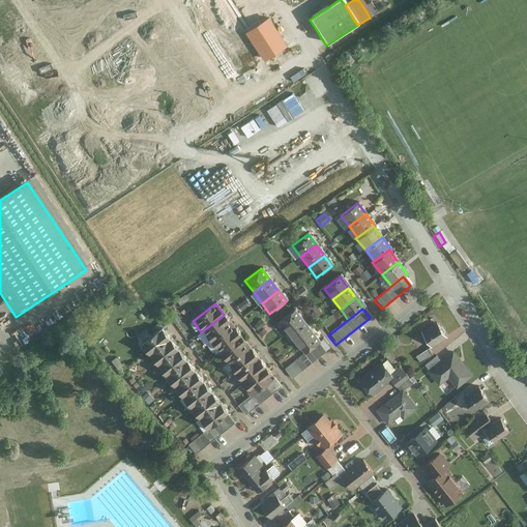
[(279,324),(287,334),(303,322),(295,312),(279,324)]
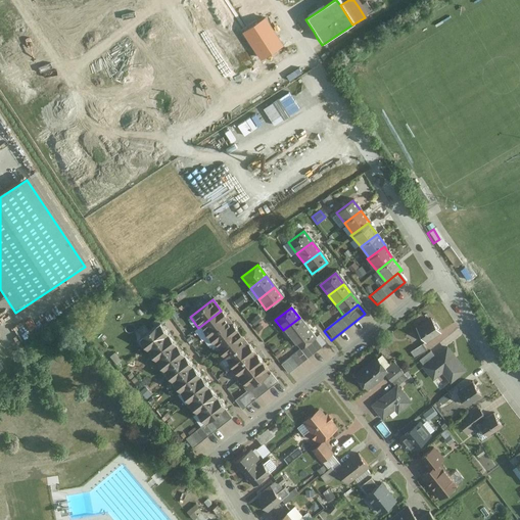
[(221,311),(198,328),(207,338),(229,321),(221,311)]
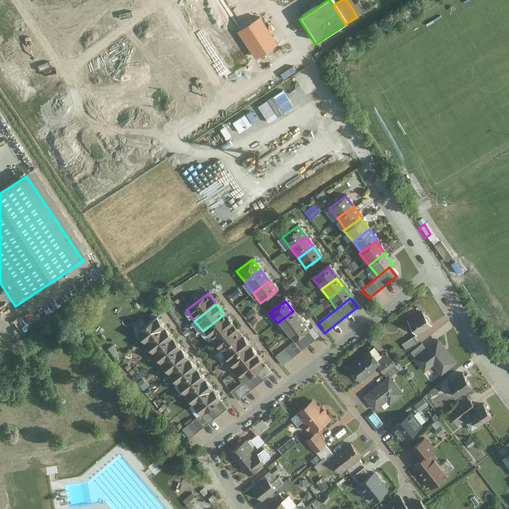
[(277,323),(284,333),(300,321),(293,311),(277,323)]
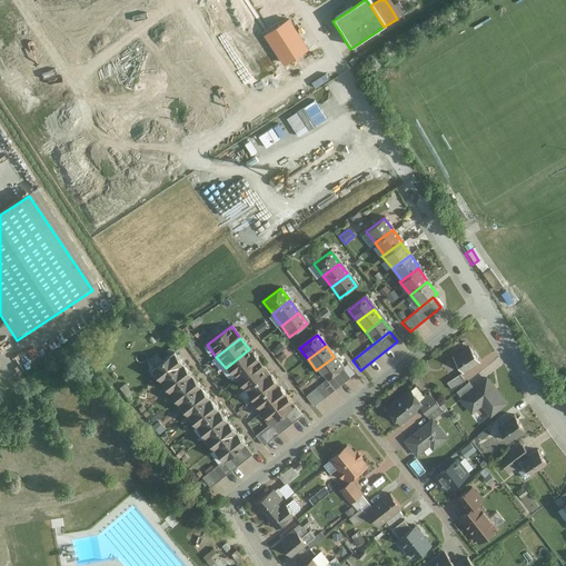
[(249,349),(226,368),(235,380),(259,361),(249,349)]
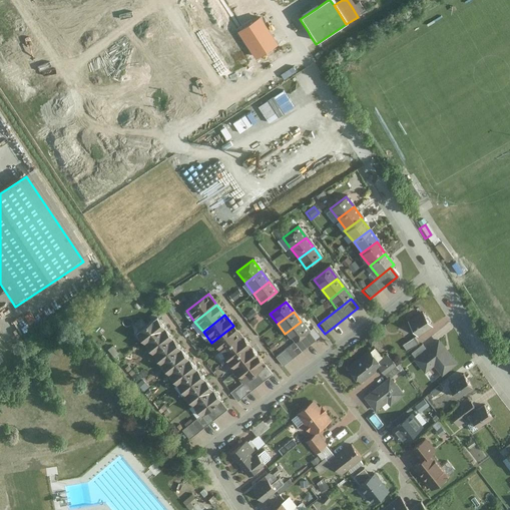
[(421,315),(406,325),(415,339),(430,329),(421,315)]
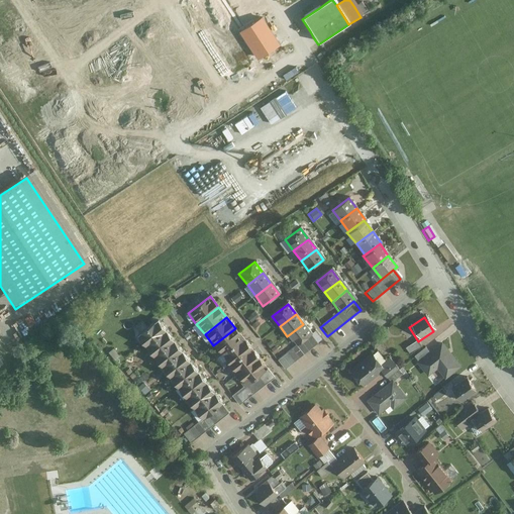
[(135,335),(144,346),(165,331),(156,319),(135,335)]
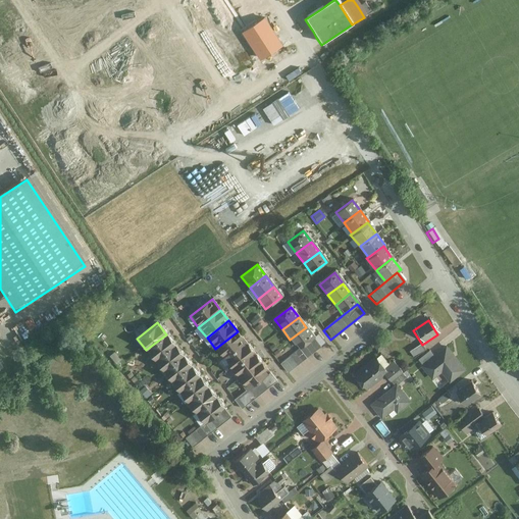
[(290,340),(298,350),(312,340),(314,338),(306,327),(290,340)]
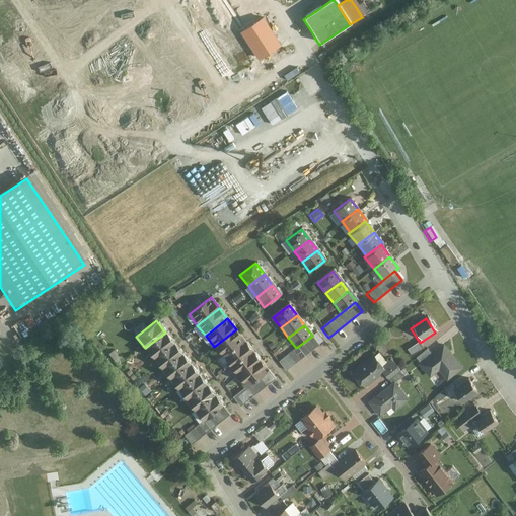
[(236,329),(214,347),(222,357),(244,340),(236,329)]
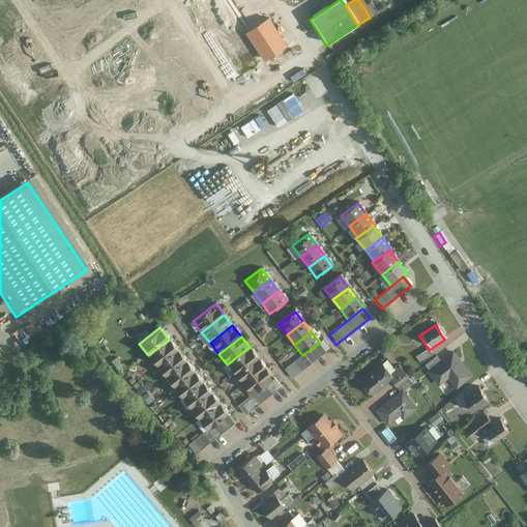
[(148,355),(157,368),(178,351),(169,340),(148,355)]
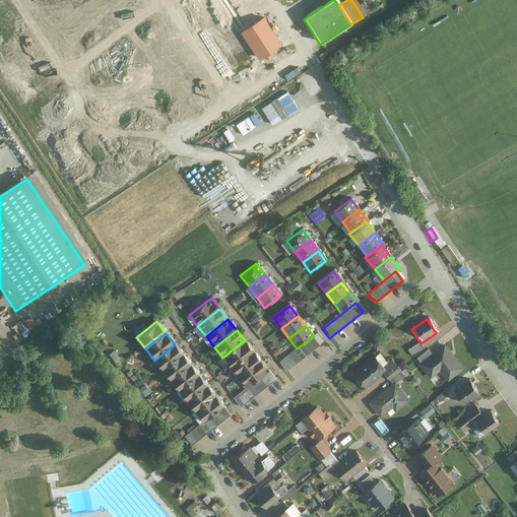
[(318,347),(311,338),(297,348),(277,364),(285,373),(318,347)]
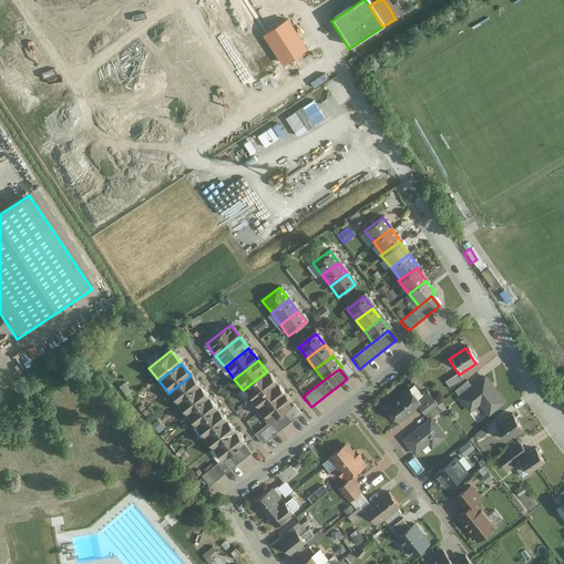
[(267,371),(243,390),(252,401),(276,382),(267,371)]
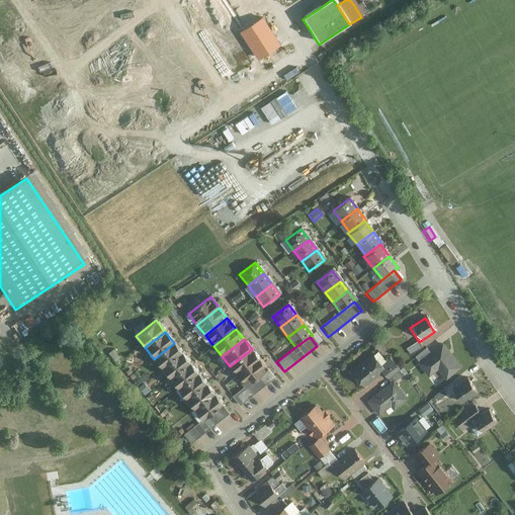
[(409,357),(421,349),(416,342),(405,351),(409,357)]
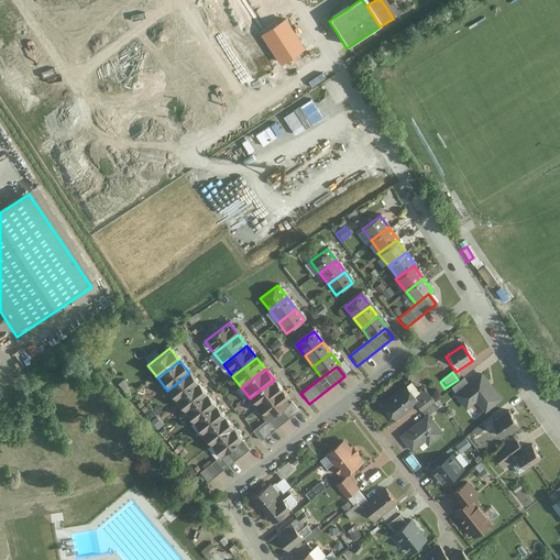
[(167,391),(175,401),(197,384),(189,373),(167,391)]
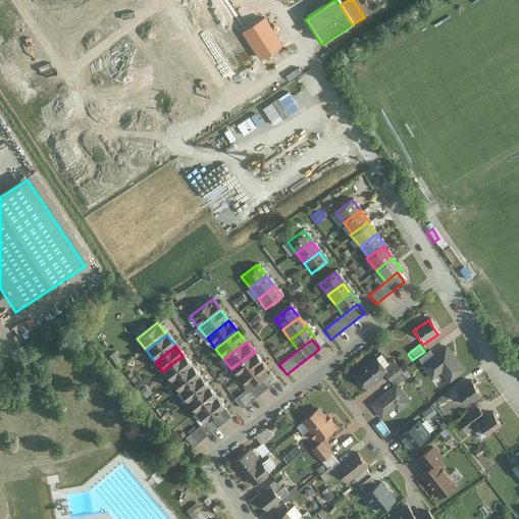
[(421,367),(419,368),(430,382),(439,375),(449,385),(465,372),(445,348),(432,358),(421,367)]
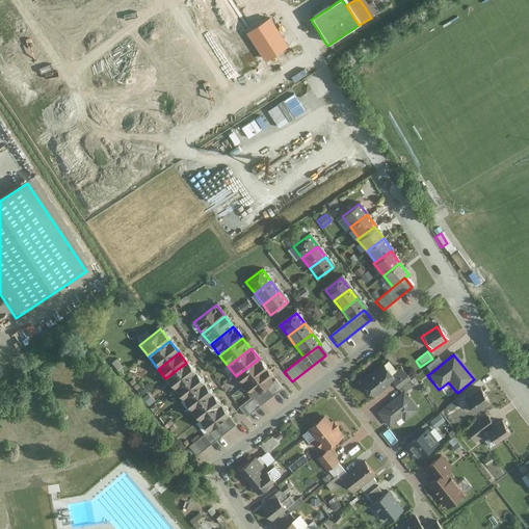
[(259,359),(236,376),(244,387),(266,369),(259,359)]
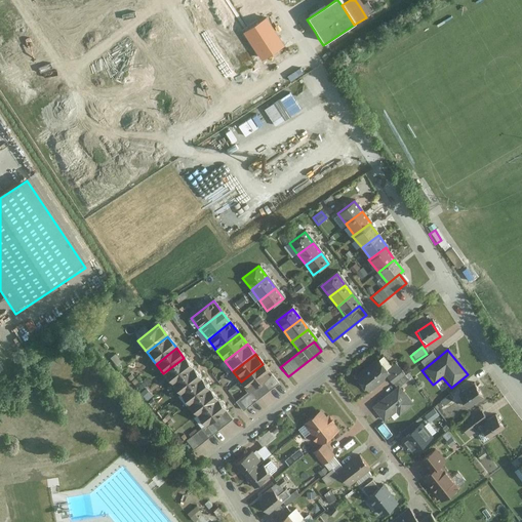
[(424,369),(435,360),(430,355),(419,364),(424,369)]
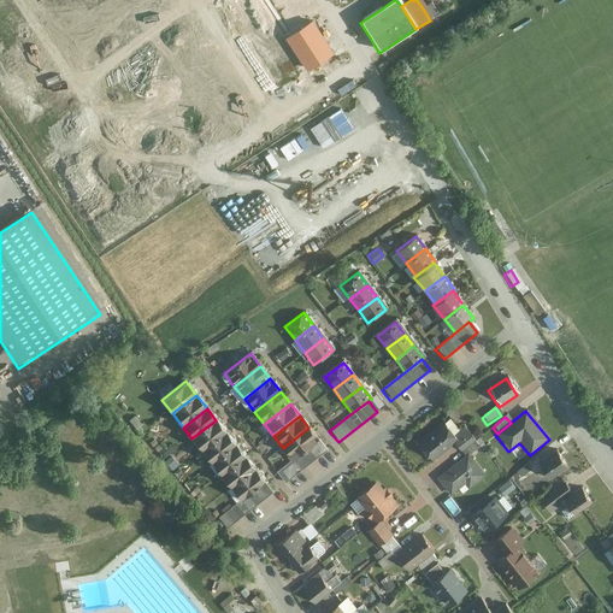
[(192,438),(201,451),(225,432),(216,420),(192,438)]
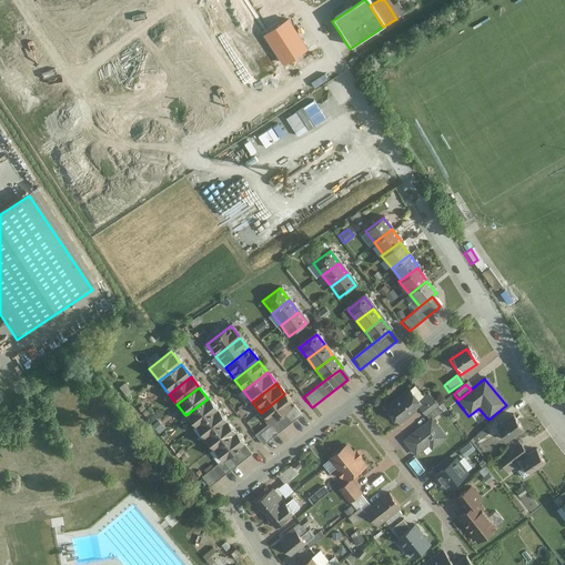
[(407,390),(384,410),(399,426),(417,410),(422,406),(417,402),(407,390)]
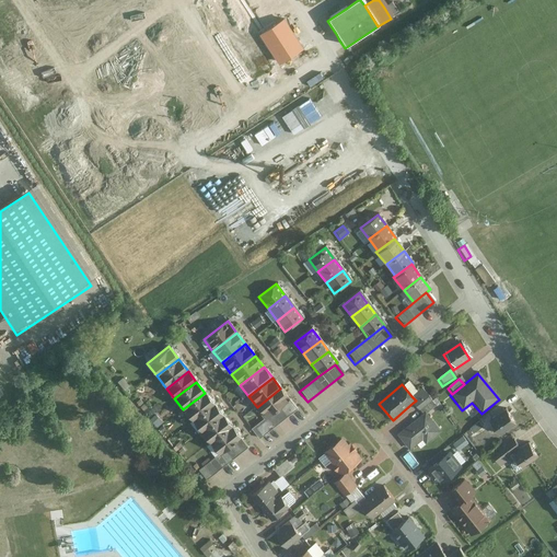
[(280,389),(257,407),(266,418),(288,401),(289,399),(280,389)]
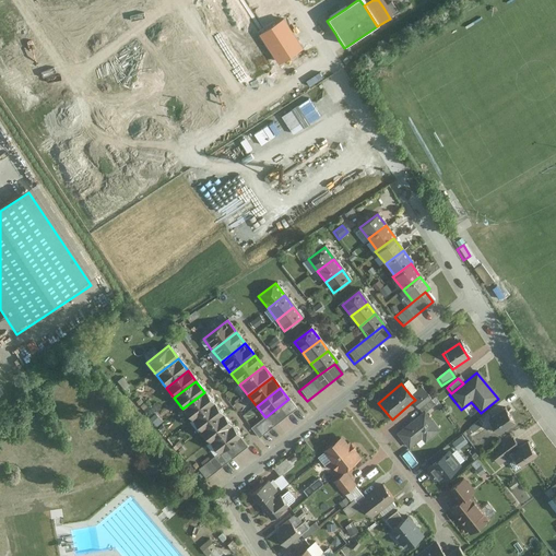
[(420,388),(411,395),(415,400),(411,403),(417,412),(429,401),(420,388)]
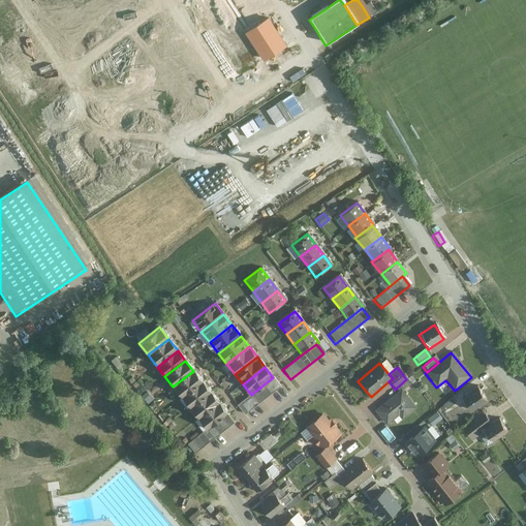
[(173,387),(181,398),(202,381),(193,371),(173,387)]
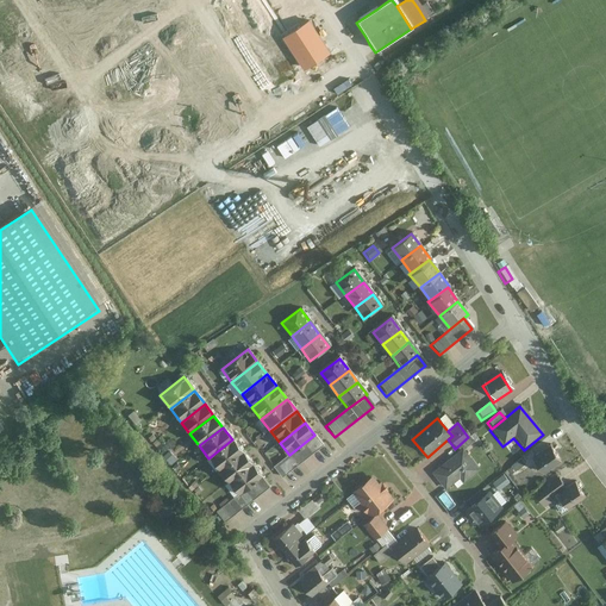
[(322,447),(313,436),(289,455),(272,469),(280,480),(322,447)]
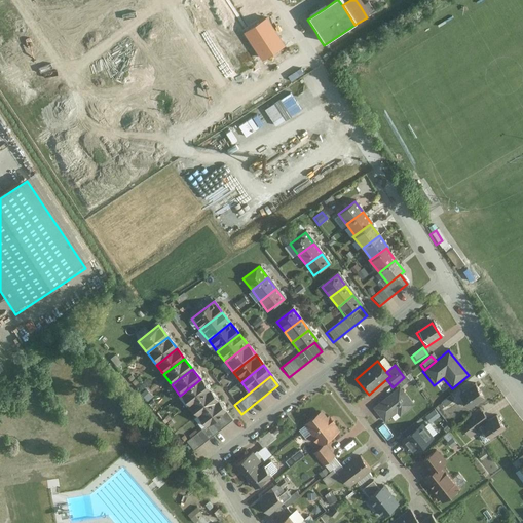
[(412,384),(404,377),(393,387),(396,390),(398,388),(402,394),(412,384)]
